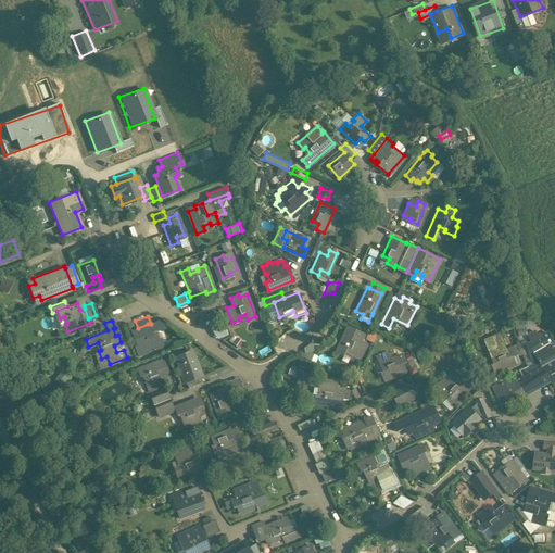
[(138,328),(136,329),(138,336),(134,338),(136,346),(146,342),(156,338),(153,330),(151,331),(148,324),(138,328)]
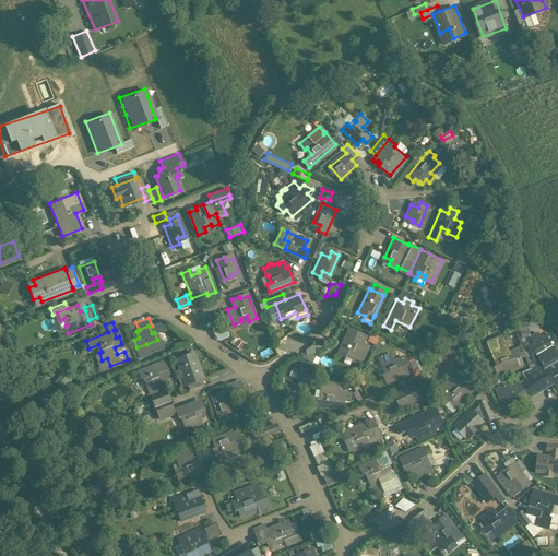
[(223,327),(209,332),(218,340),(230,335),(228,330),(225,331),(223,327)]
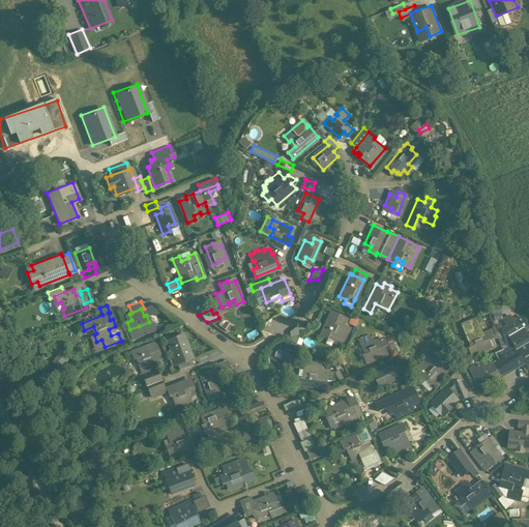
[(336,318),(329,315),(321,333),(328,337),(330,332),(336,335),(335,338),(343,341),(349,327),(343,324),(346,317),(339,314),(336,318)]
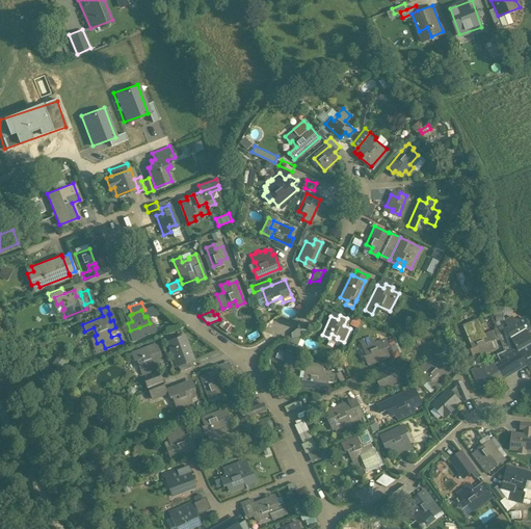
[(220,325),(230,331),(234,324),(224,319),(220,325)]
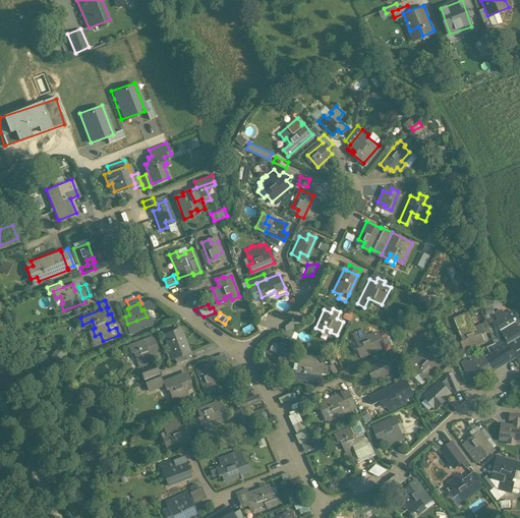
[(519,332),(513,321),(511,322),(506,312),(495,320),(504,334),(502,336),(504,340),(498,344),(507,359),(515,353),(519,360),(519,359),(519,332)]
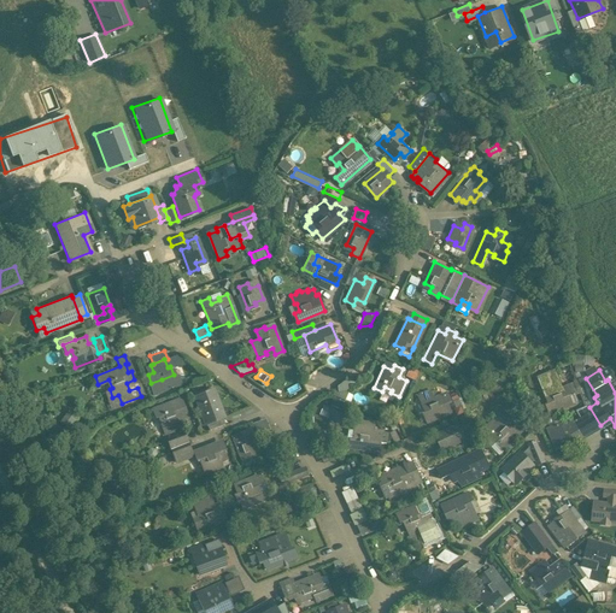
[(174,375),(162,379),(165,388),(180,382),(176,373),(174,375)]
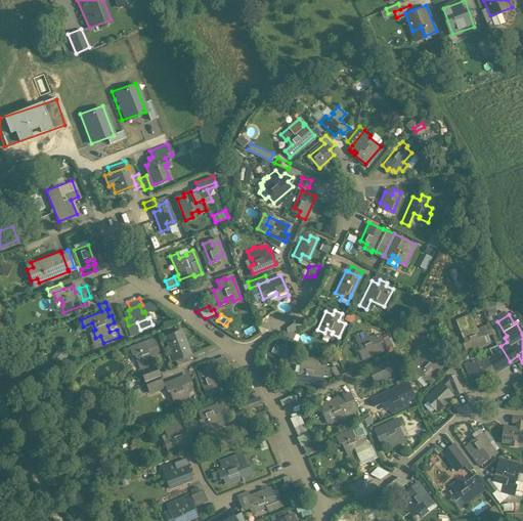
[(294,321),(287,327),(287,332),(297,331),(297,326),(301,324),(302,320),(294,321)]
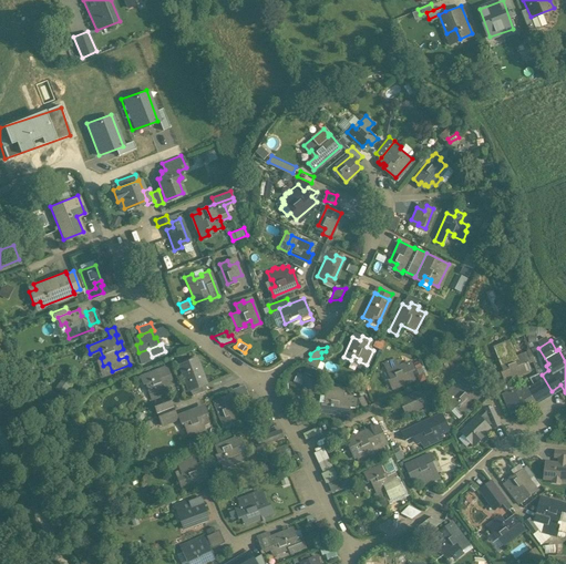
[(523,352),(511,357),(507,349),(497,354),(501,361),(503,360),(506,368),(501,370),(504,378),(524,369),(522,362),(526,360),(523,352)]
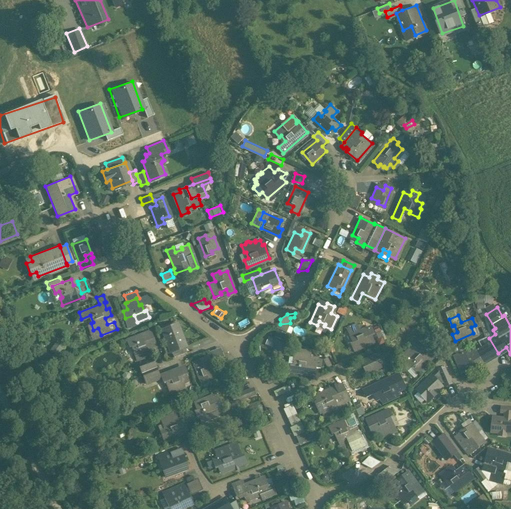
[(367,318),(349,326),(352,333),(348,335),(351,341),(362,337),(365,343),(374,339),(371,332),(369,333),(365,326),(370,324),(367,318)]
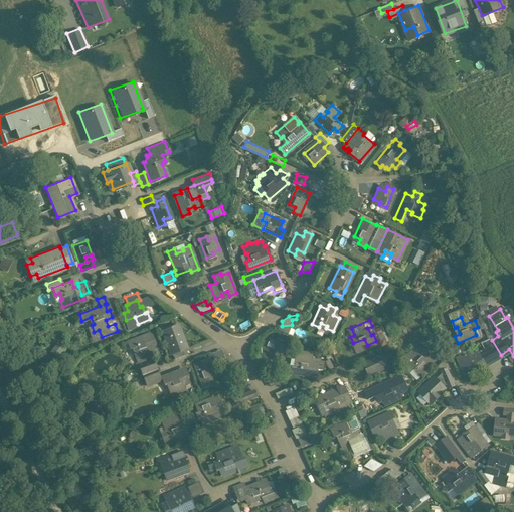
[(185,348),(178,329),(171,331),(169,327),(161,330),(167,345),(170,353),(171,353),(184,348),(185,348)]
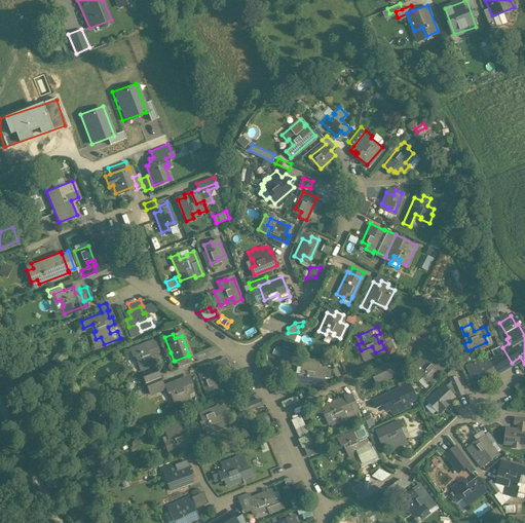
[(148,341),(128,348),(132,356),(137,353),(139,361),(137,361),(140,369),(153,363),(151,357),(158,353),(155,346),(150,348),(148,341)]
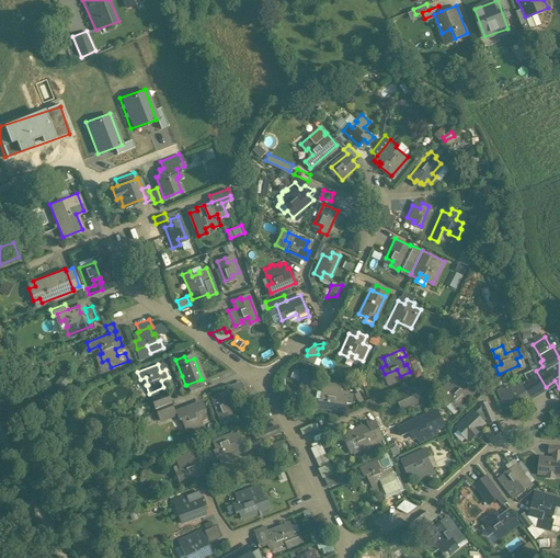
[(308,382),(311,373),(295,367),(292,376),(308,382)]
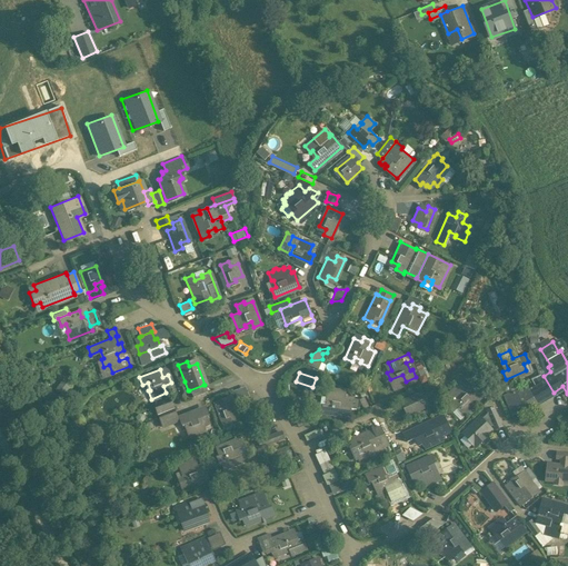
[(232,375),(221,379),(223,384),(235,379),(232,375)]
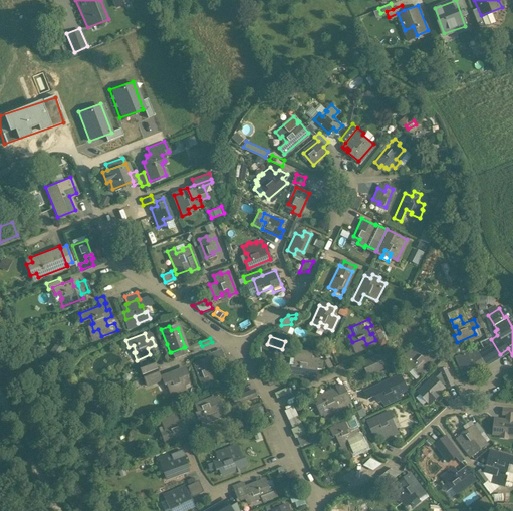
[(500,354),(491,339),(485,342),(494,357),(500,354)]
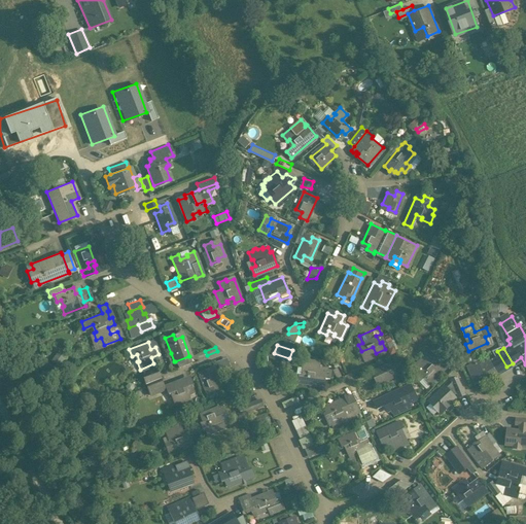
[(435,352),(427,361),(422,356),(415,363),(420,369),(422,368),(427,373),(423,376),(428,381),(443,367),(437,361),(442,358),(435,352)]
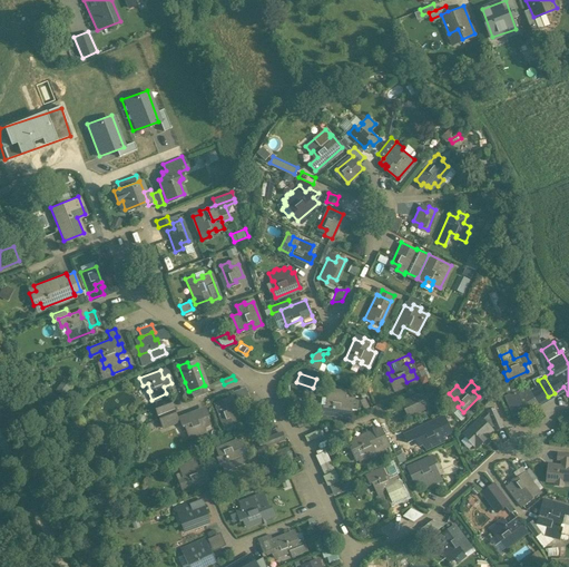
[(545,399),(536,384),(529,389),(530,391),(538,402),(545,399)]
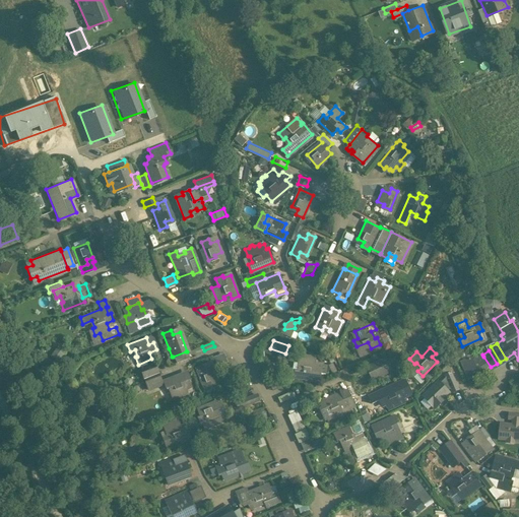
[(186,351),(173,357),(175,362),(188,357),(186,351)]
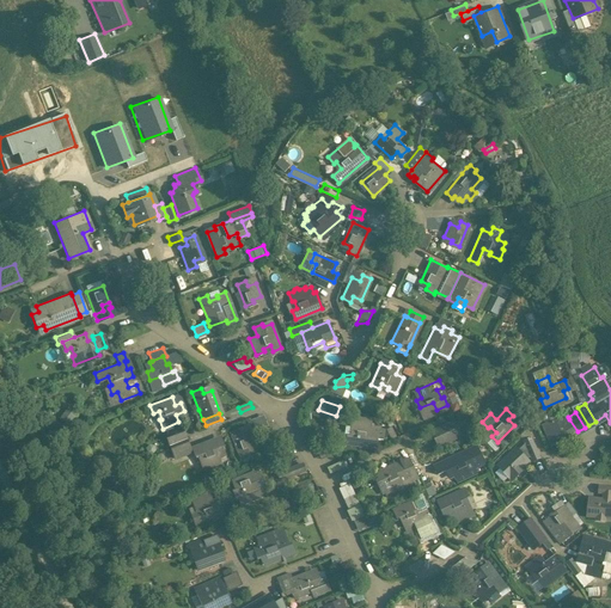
[(263,413),(252,418),(257,429),(268,424),(263,413)]
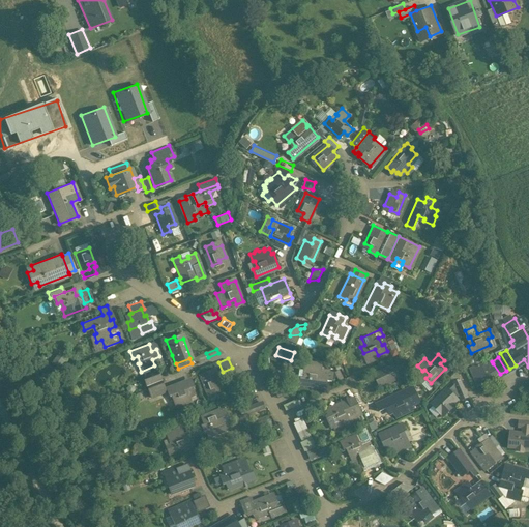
[(479,362),(470,367),(477,383),(485,380),(483,378),(492,374),(495,378),(500,374),(493,363),(492,361),(491,359),(480,364),(479,362)]
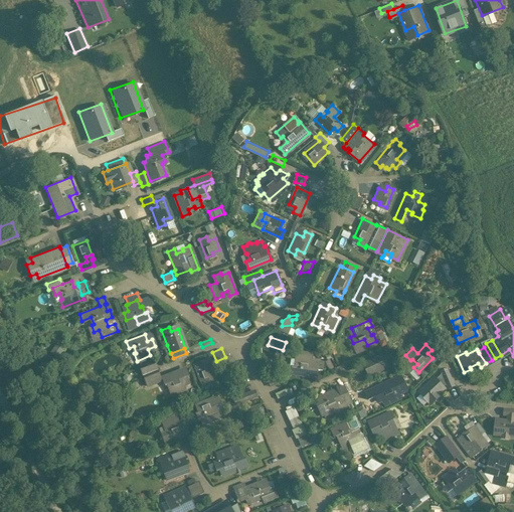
[(312,352),(297,350),(296,358),(298,358),(297,365),(293,364),(291,372),(311,375),(312,367),(317,368),(318,361),(311,360),(312,352)]
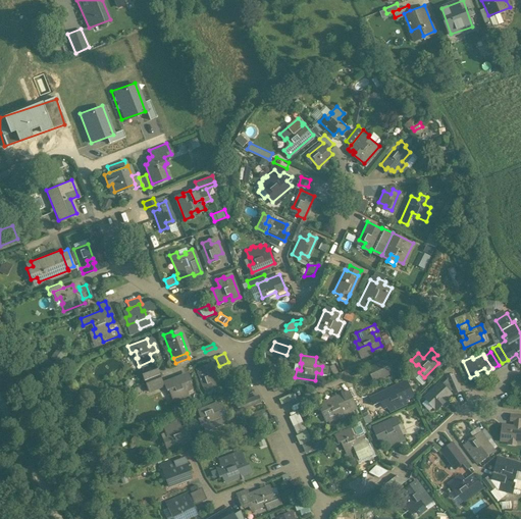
[(387,357),(371,364),(374,371),(370,373),(373,379),(389,371),(386,364),(391,362),(387,357)]
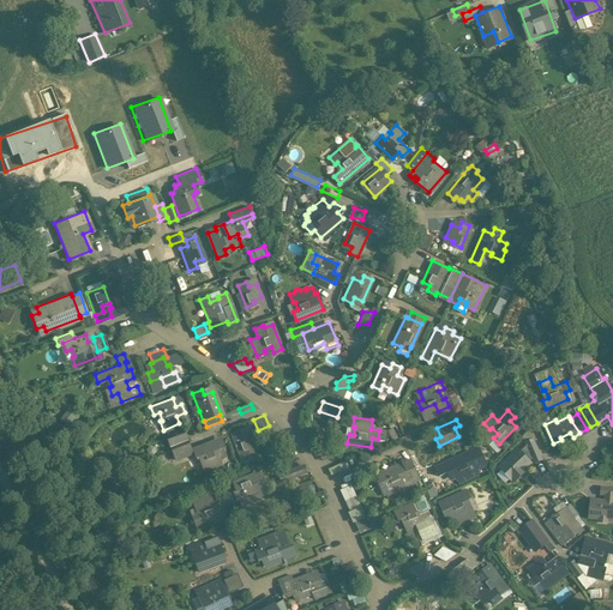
[(163,430),(162,430),(168,446),(185,439),(179,423),(163,430)]
